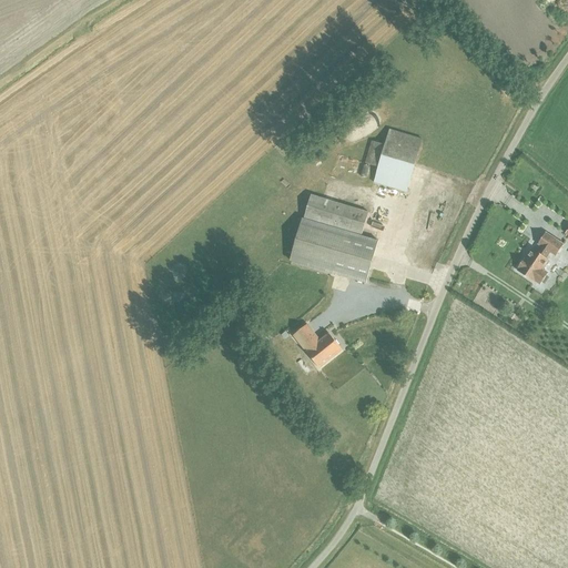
[(406,192),(422,139),(389,129),(385,144),(373,140),(366,163),(378,166),(374,182),(406,192)]
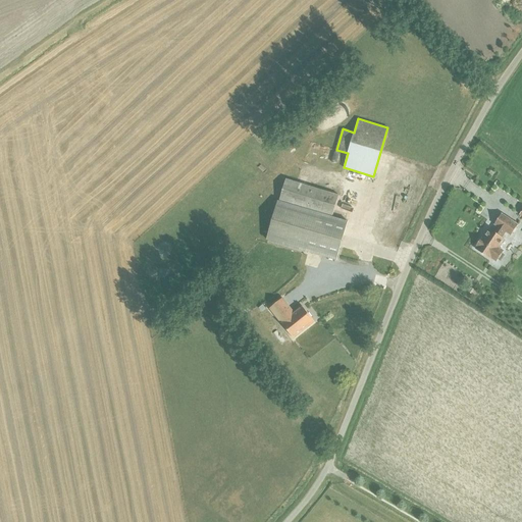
[(279,200),(332,215),(338,195),(285,178),(279,200)]
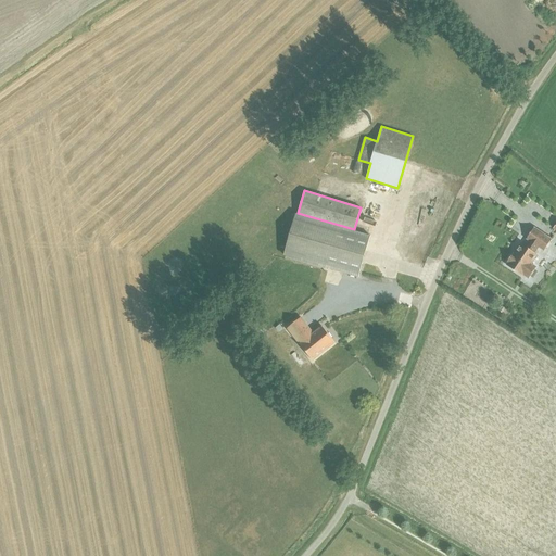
[(354,229),(298,213),(285,255),(358,277),(370,235),(354,230),(354,229)]
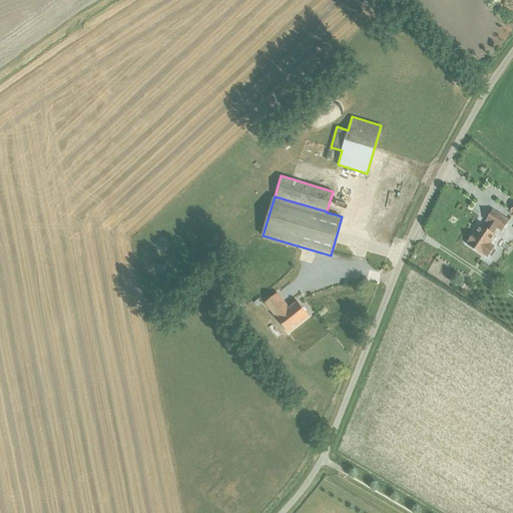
[(475,233),(468,244),(469,244),(468,245),(482,255),(483,254),(488,258),(495,247),(490,243),(496,235),(493,233),(497,228),(502,231),(509,221),(494,211),(487,221),(489,223),(486,228),(482,225),(476,234),(475,233)]
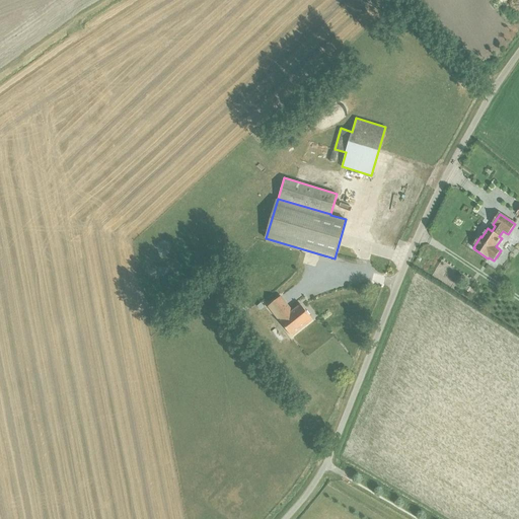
[(518,255),(509,248),(502,258),(516,268),(518,263),(518,255)]
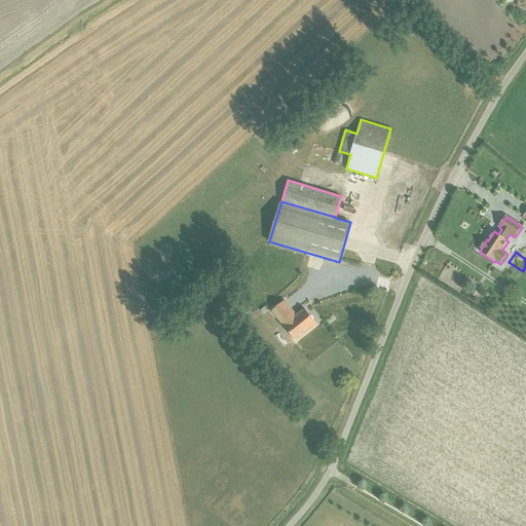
[(316,325),(305,309),(297,315),(285,301),(271,311),(296,341),(316,325)]
